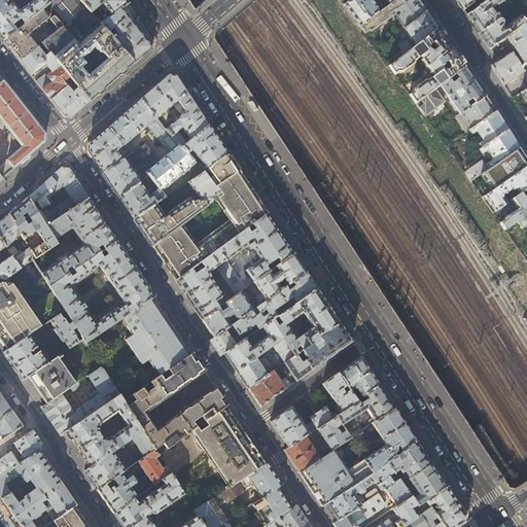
[(0,0),(0,35),(4,40),(42,10),(53,1),(51,0),(0,0)]
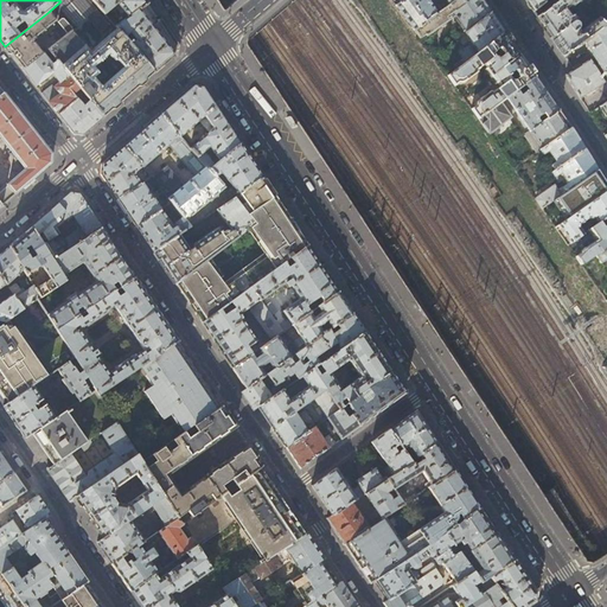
[(62,39),(48,50),(51,53),(57,61),(84,93),(89,98),(104,116),(115,107),(141,84),(154,72),(107,17),(104,14),(93,0),(62,0),(61,1),(49,12),(58,25),(62,29),(68,34),(62,39)]
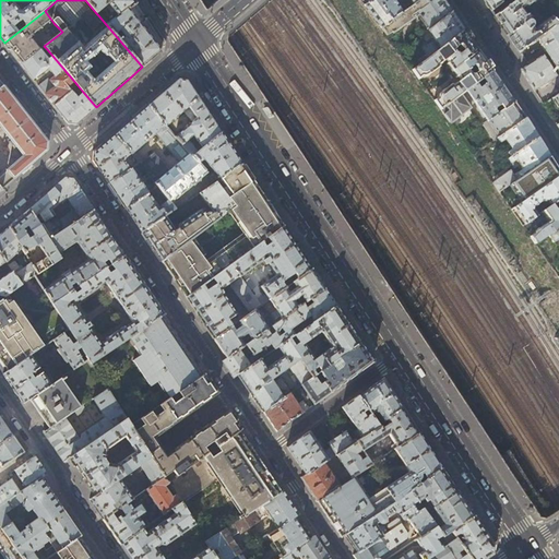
[(108,3),(111,0),(85,0),(96,13),(108,3)]
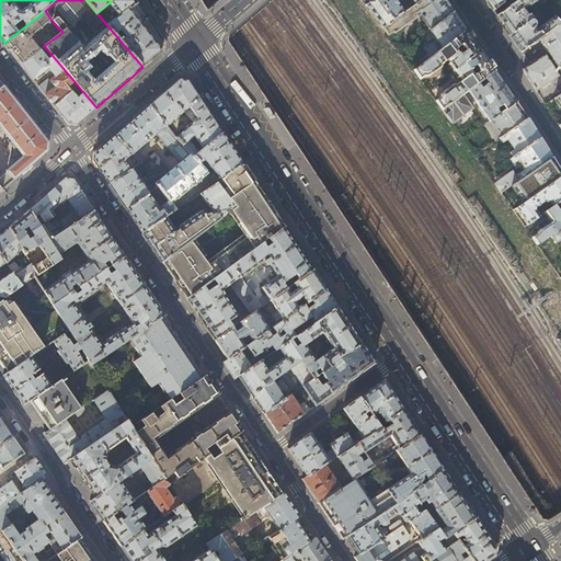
[(134,0),(112,0),(109,3),(113,8),(110,10),(113,13),(115,11),(119,15),(110,23),(106,20),(109,19),(104,12),(99,15),(142,67),(151,59),(161,50),(163,43),(153,29),(148,20),(140,24),(129,10),(137,4),(134,0)]
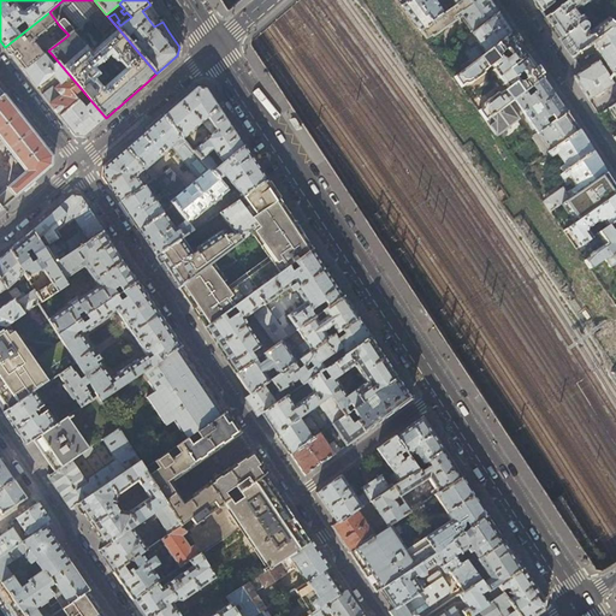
[(408,0),(407,3),(401,6),(418,30),(443,13),(433,0),(451,0),(446,4),(450,9),(462,0),(408,0)]
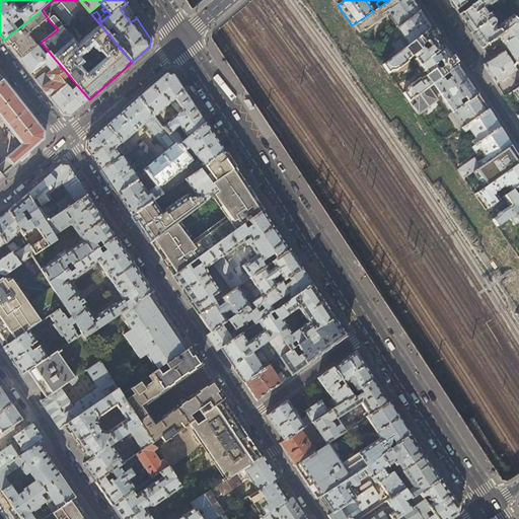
[(412,0),(389,0),(379,7),(373,11),(352,25),(357,33),(363,29),(364,30),(383,17),(382,16),(386,13),(397,27),(420,10),(413,1),(412,0)]
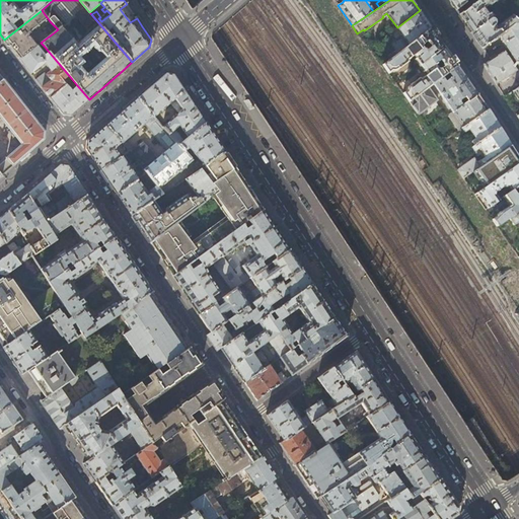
[(448,0),(451,3),(456,10),(468,0),(448,0)]
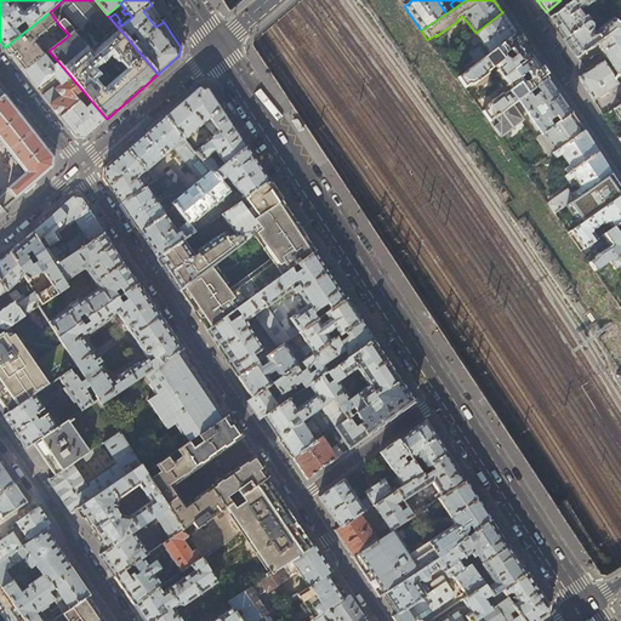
[(588,7),(594,3),(591,0),(573,0),(550,18),(563,38),(579,58),(598,44),(620,28),(620,27),(600,7),(596,11),(602,20),(608,18),(611,21),(597,30),(594,27),(592,26),(590,24),(588,23),(590,22),(590,21),(588,20),(586,17),(585,17),(580,10),(585,6),(588,7)]
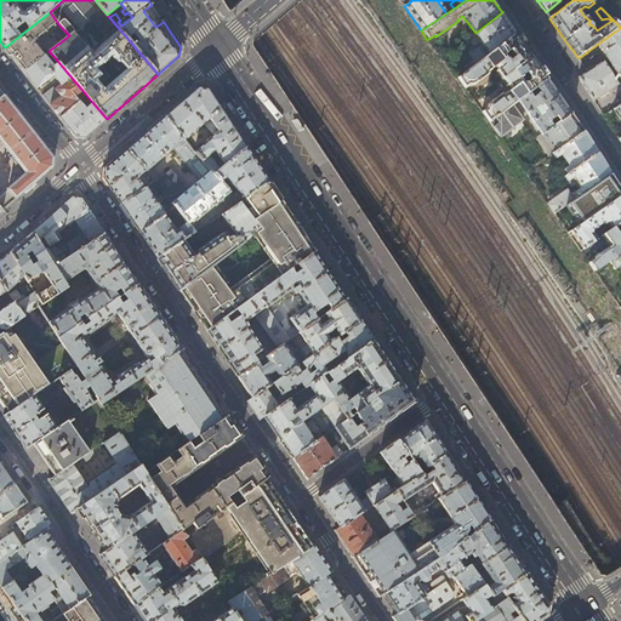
[(57,27),(60,26),(50,12),(5,47),(13,58),(23,72),(44,56),(46,53),(47,52),(45,49),(40,52),(34,45),(33,45),(33,41),(34,41),(55,24),(57,27)]
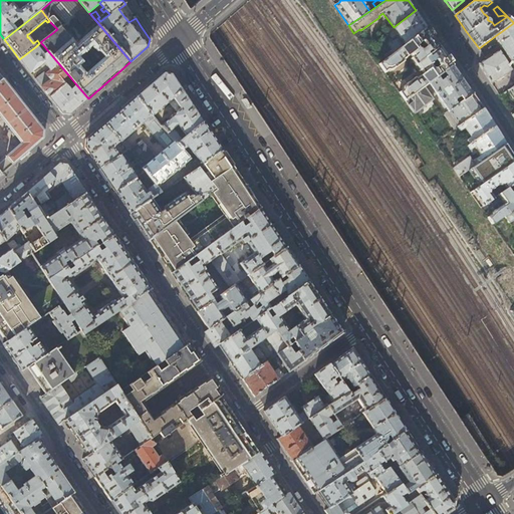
[(416,10),(394,27),(400,36),(393,41),(399,50),(427,28),(422,20),(416,10)]
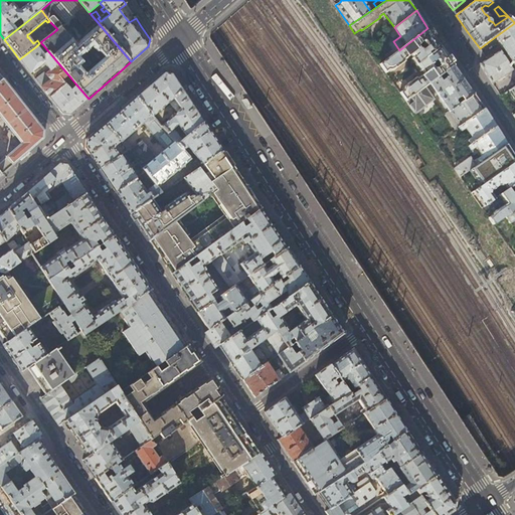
[(514,23),(496,36),(504,49),(487,59),(480,64),(492,83),(513,70),(506,59),(509,57),(514,67),(514,23)]
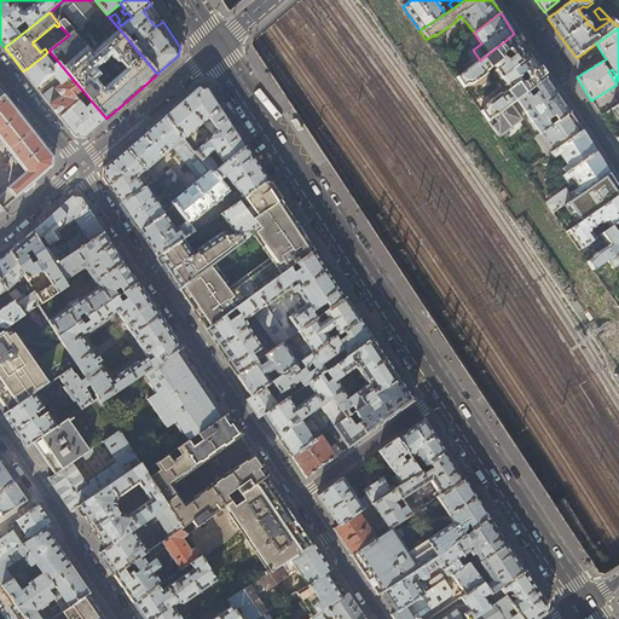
[(524,46),(514,34),(480,61),(455,80),(462,90),(468,85),(469,86),(470,86),(472,86),(472,85),(487,74),(486,71),(495,65),(497,69),(496,70),(501,79),(530,56),(524,46)]
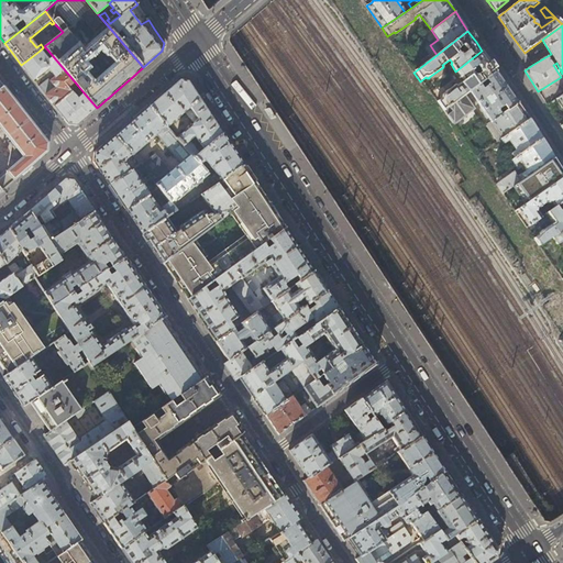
[(48,61),(40,51),(21,65),(28,72),(34,80),(48,69),(55,77),(51,80),(48,79),(39,87),(46,96),(55,107),(72,92),(78,86),(53,56),(48,61)]
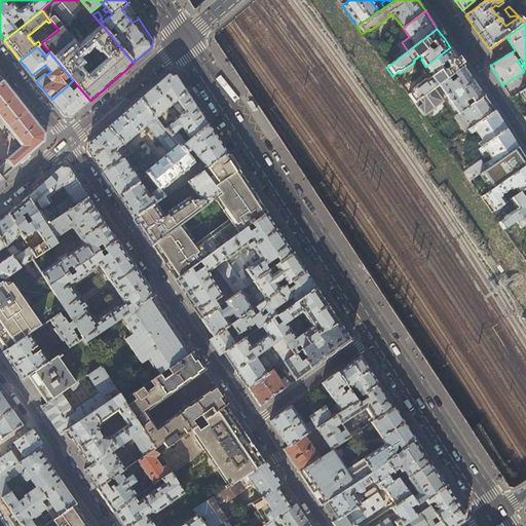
[(457,57),(450,47),(425,67),(429,73),(431,72),(434,75),(426,80),(425,79),(412,88),(411,89),(411,90),(411,91),(412,92),(406,96),(412,104),(417,101),(434,88),(436,86),(463,67),(457,57)]
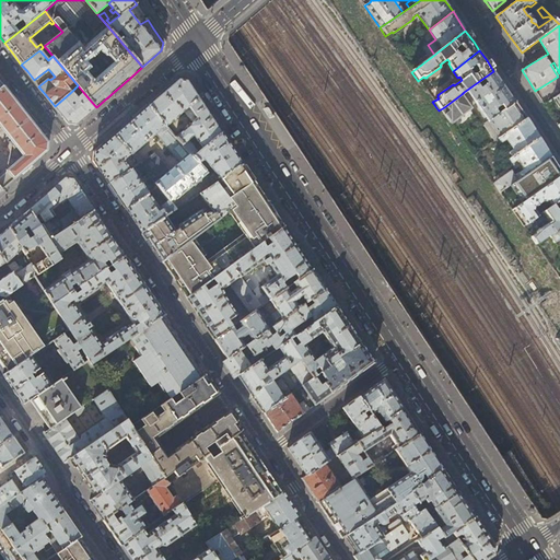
[(493,71),(464,92),(468,98),(471,96),(489,120),(515,102),(503,85),(493,71)]
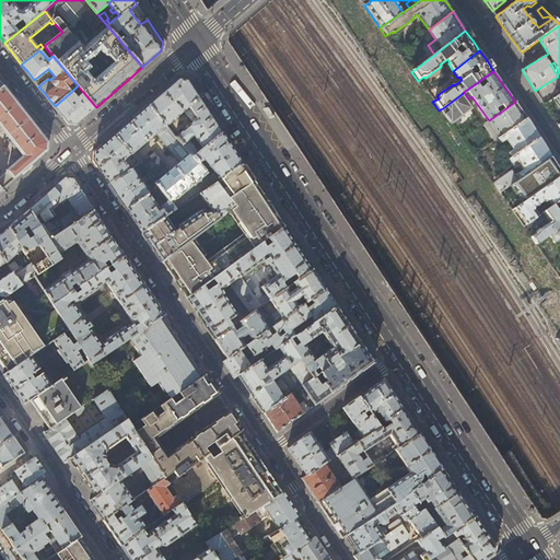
[(179,79),(148,106),(165,125),(166,126),(184,112),(194,123),(176,137),(193,156),(199,152),(189,140),(194,136),(203,149),(222,133),(207,111),(187,80),(179,79)]
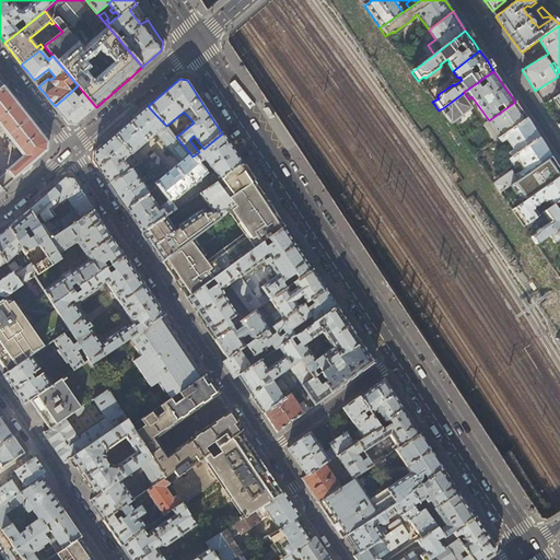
[(0,126),(24,156),(0,176),(0,187),(2,190),(23,172),(47,150),(48,142),(3,85),(0,89),(0,126)]
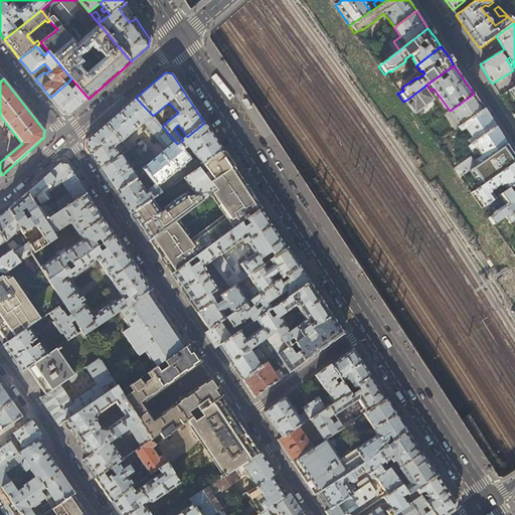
[(71,91),(65,84),(50,98),(56,106),(62,114),(70,115),(77,108),(89,99),(75,83),(73,86),(74,88),(71,91)]
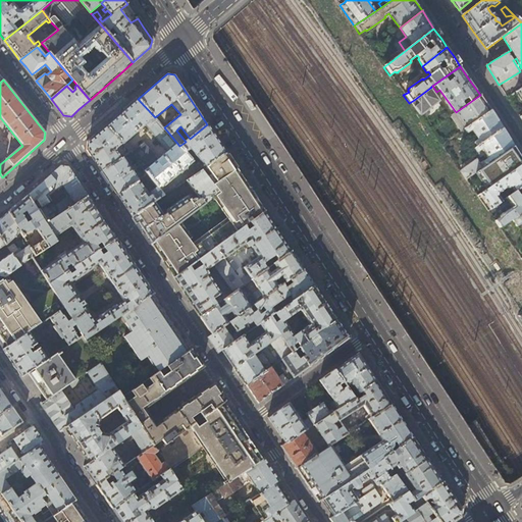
[(430,88),(414,100),(417,105),(413,108),(418,116),(439,101),(430,88)]
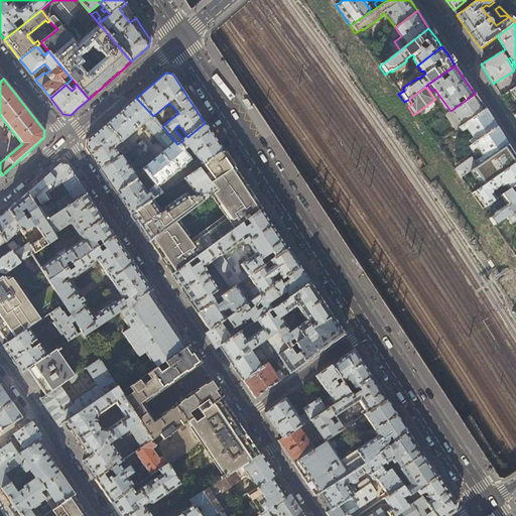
[(480,101),(475,94),(450,111),(461,126),(486,109),(480,101)]
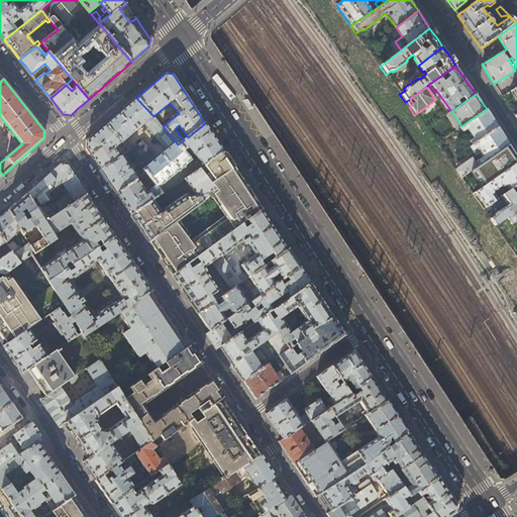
[(152,115),(136,98),(122,110),(105,125),(121,141),(121,142),(124,140),(143,123),(152,115)]
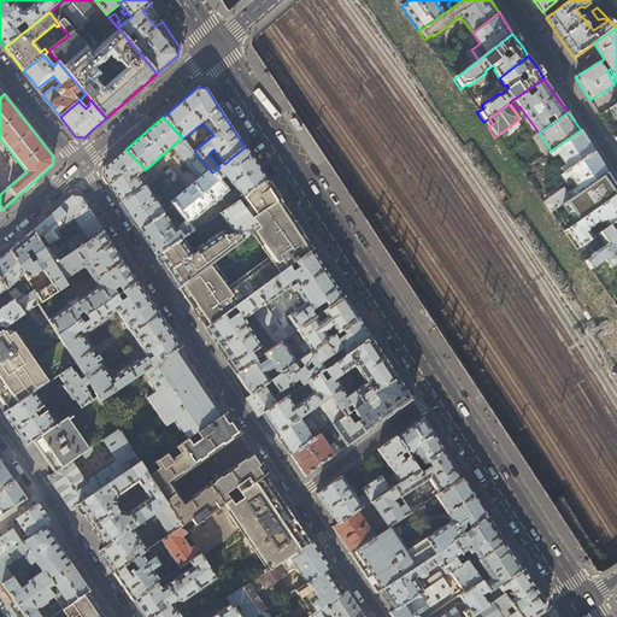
[(581,130),(551,151),(548,152),(552,156),(557,153),(565,165),(560,168),(563,172),(557,177),(558,178),(560,176),(568,186),(571,183),(573,186),(575,183),(577,187),(571,191),(570,191),(565,194),(563,189),(541,204),(548,213),(564,203),(565,201),(587,187),(606,174),(607,172),(598,158),(591,145),(582,134),(581,130)]
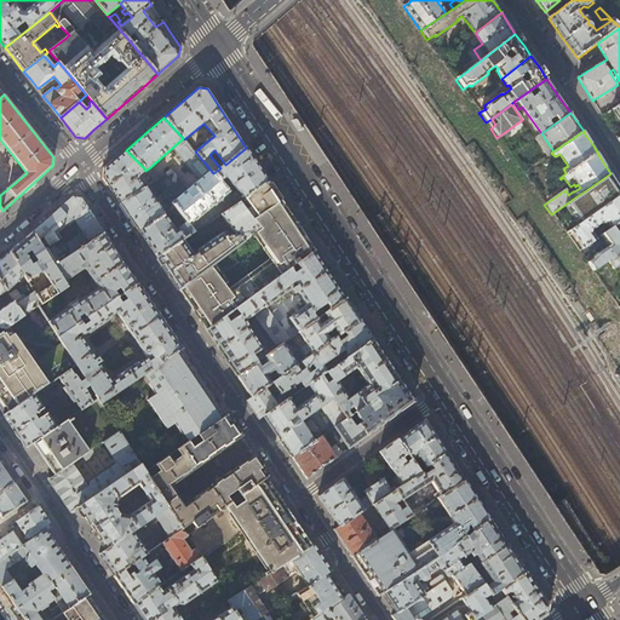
[(195,151),(184,139),(183,138),(172,148),(200,179),(188,189),(172,168),(159,179),(149,168),(145,171),(155,181),(165,194),(188,223),(195,233),(207,224),(222,214),(239,202),(229,190),(222,182),(213,173),(195,151)]
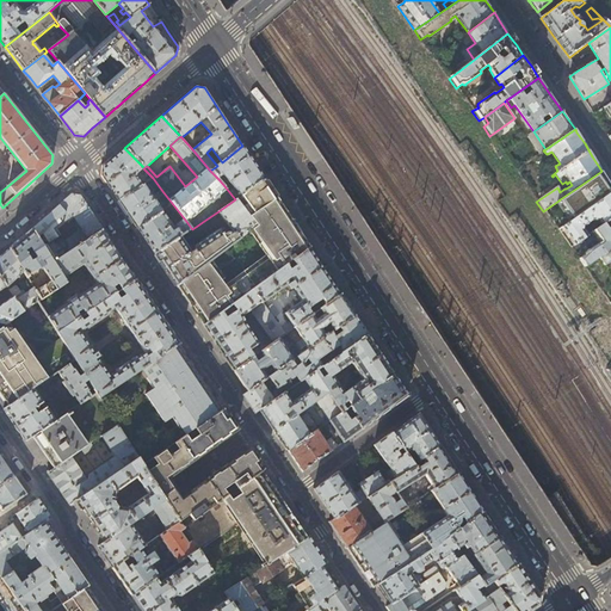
[(254,164),(242,146),(222,162),(217,166),(210,171),(218,179),(223,176),(234,189),(232,191),(228,186),(226,187),(235,199),(241,196),(265,179),(254,164)]
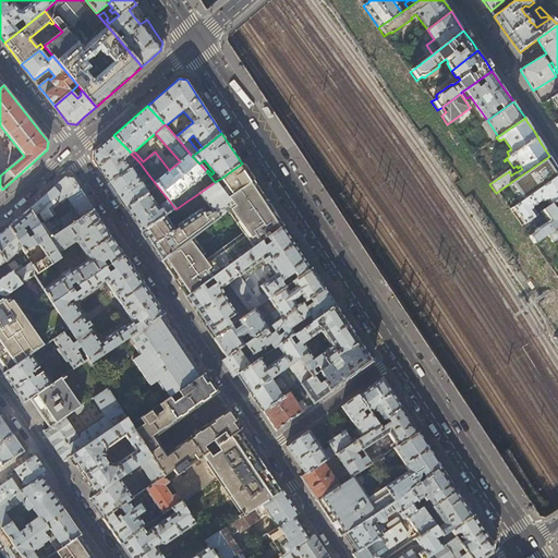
[(131,153),(113,135),(102,144),(94,152),(94,156),(94,160),(109,183),(130,169),(123,161),(124,159),(131,153)]
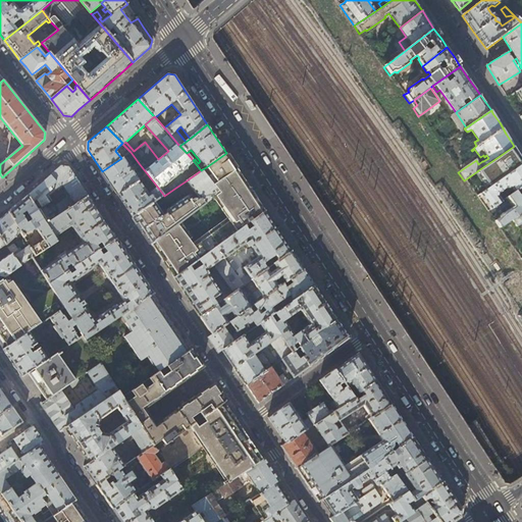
[(521,164),(521,161),(513,147),(497,158),(478,170),(477,171),(488,188),(489,187),(508,174),(521,164)]
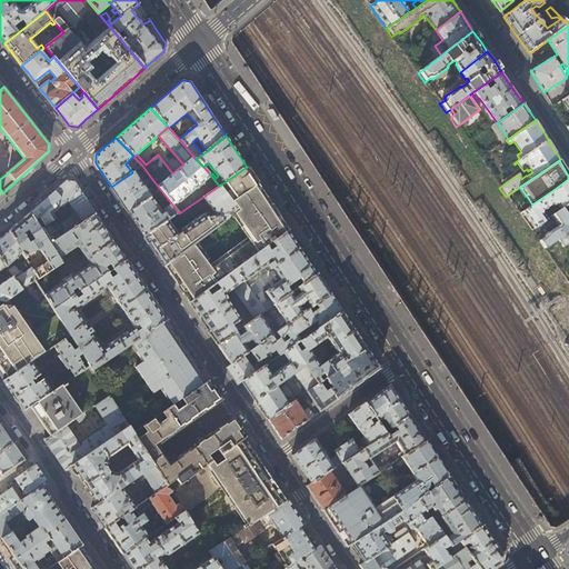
[(142,166),(132,172),(111,187),(120,200),(129,212),(151,198),(141,185),(151,178),(142,166)]
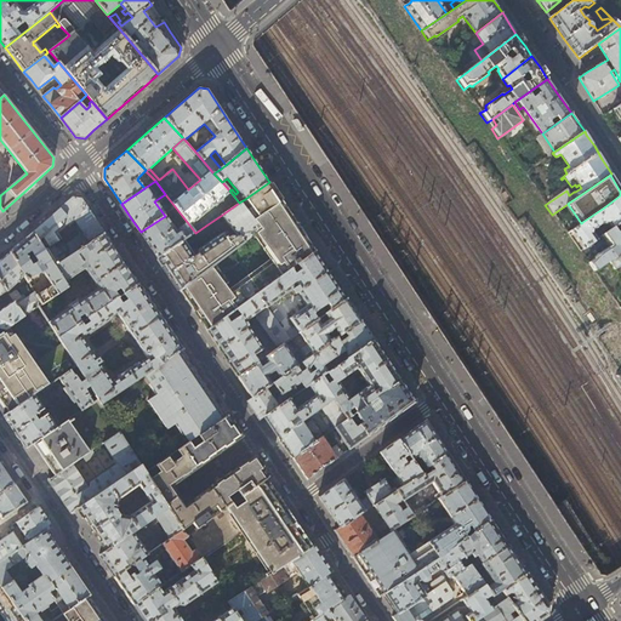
[(275,192),(269,182),(245,199),(251,208),(245,211),(252,220),(278,203),(281,200),(275,192)]
